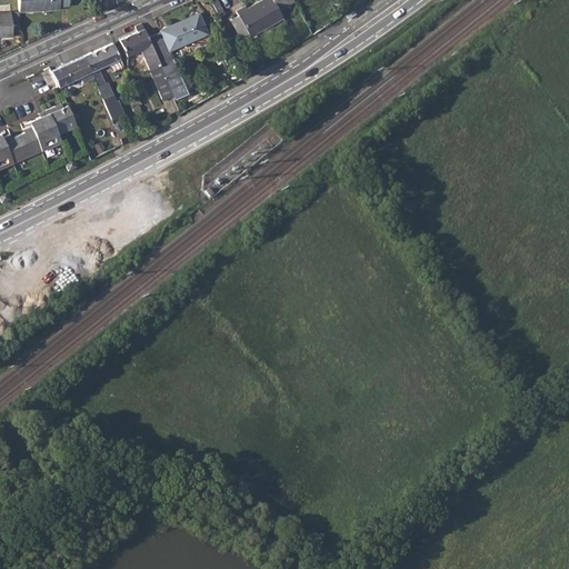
[(17,0),(18,11),(59,8),(58,6),(68,6),(68,0),(17,0)]
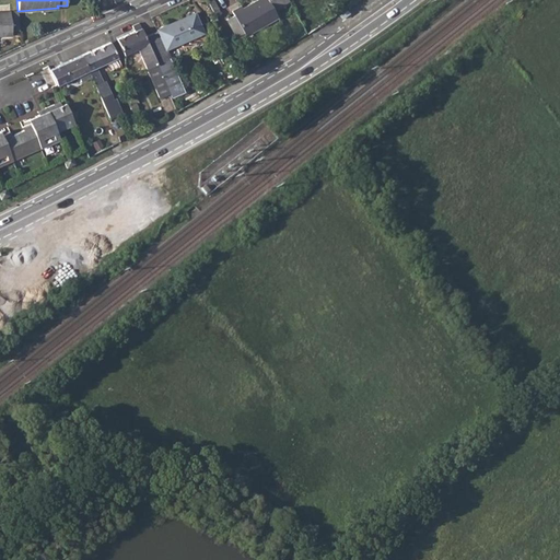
[(213,0),(212,0),(209,2),(216,15),(221,12),(213,0)]
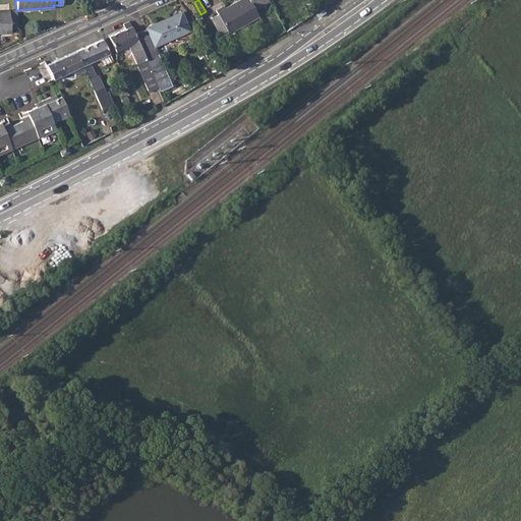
[(218,13),(212,17),(221,34),(227,30),(229,33),(258,16),(249,0),(238,0),(226,7),(225,5),(216,9),(218,13)]
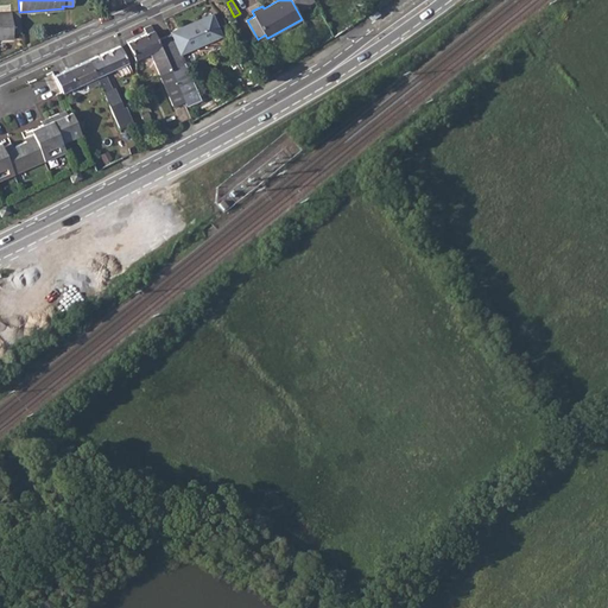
[(11,12),(0,12),(0,38),(12,37),(11,12)]
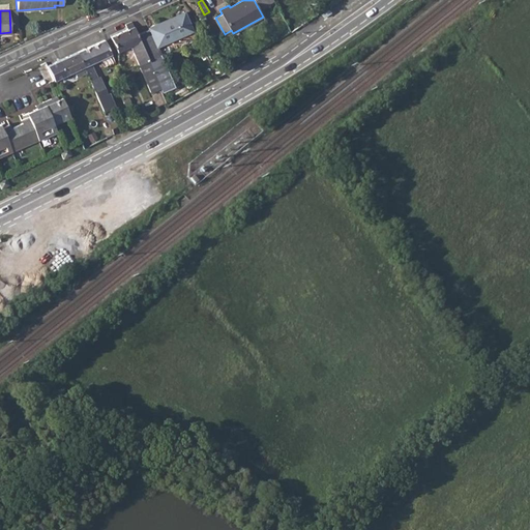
[(184,11),(149,27),(157,47),(190,32),(186,22),(188,21),(184,11)]
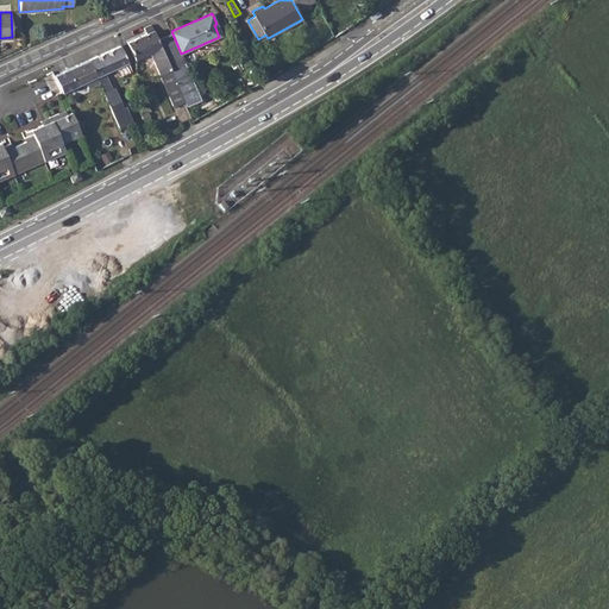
[(151,25),(145,27),(148,33),(129,42),(136,60),(151,52),(154,61),(173,106),(184,101),(171,70),(159,43),(151,25)]
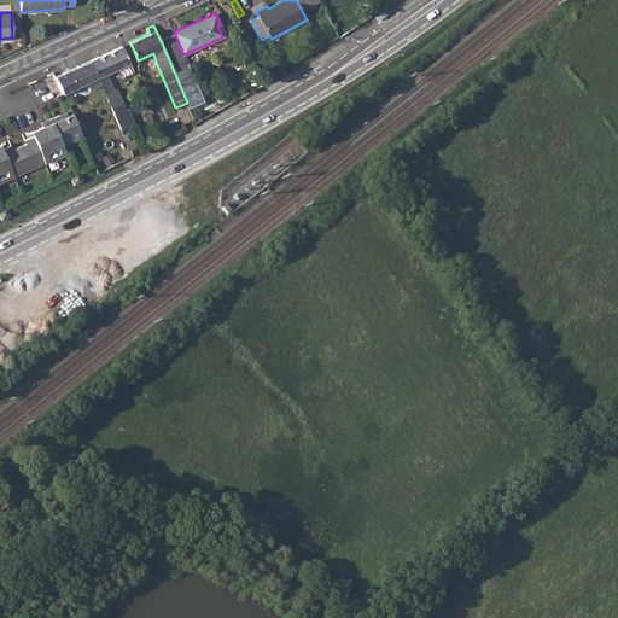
[(122,46),(91,60),(101,86),(105,94),(121,132),(135,126),(128,108),(126,109),(116,88),(114,91),(106,74),(130,64),(122,46)]
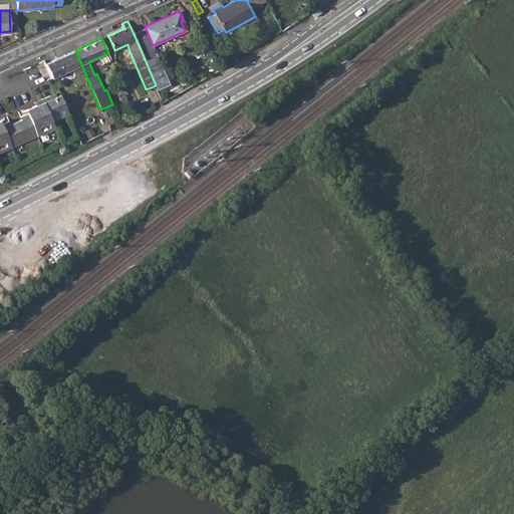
[(75,50),(46,63),(47,65),(52,77),(53,78),(68,71),(72,69),(75,75),(84,71),(75,50)]
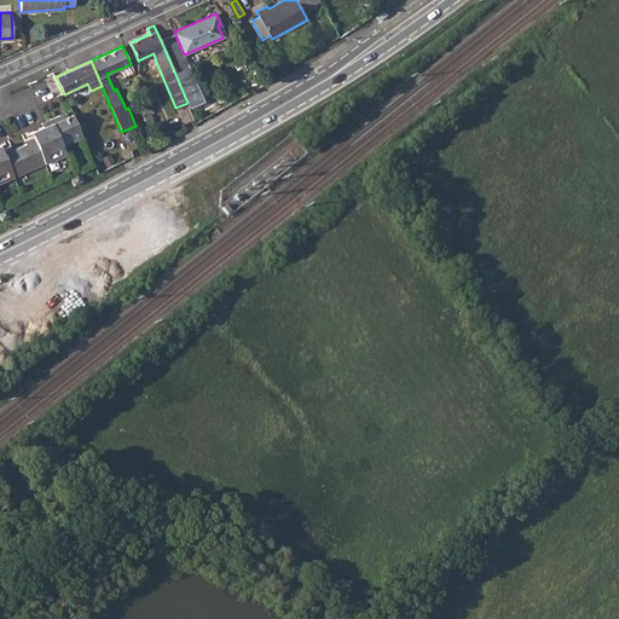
[(187,65),(174,71),(187,103),(190,109),(203,103),(187,65)]
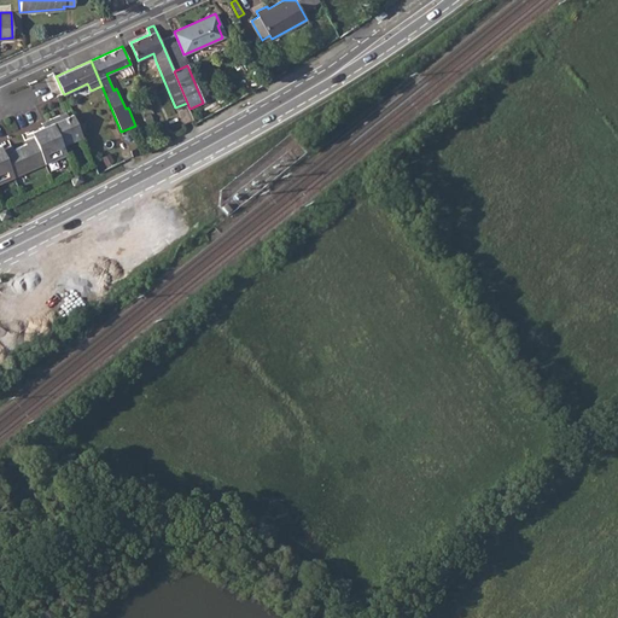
[(53,73),(47,75),(57,97),(64,94),(63,93),(57,79),(56,76),(53,73)]
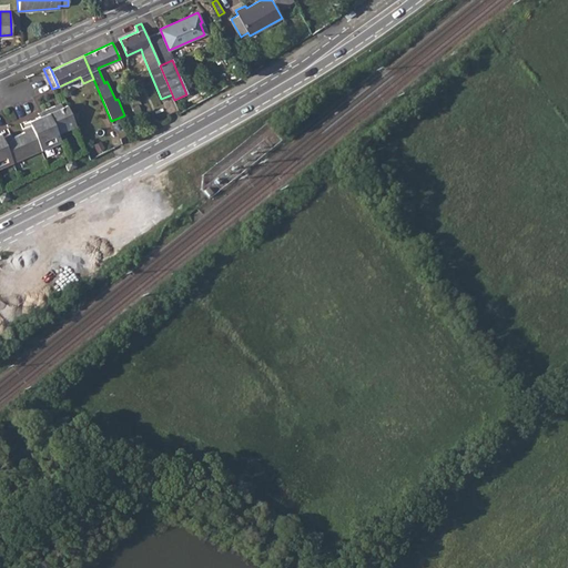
[(0,168),(61,142),(57,133),(75,125),(67,104),(62,107),(57,109),(56,105),(46,110),(47,113),(40,117),(20,124),(21,129),(26,128),(27,131),(23,132),(11,138),(9,139),(7,135),(10,134),(8,130),(0,133),(0,168)]
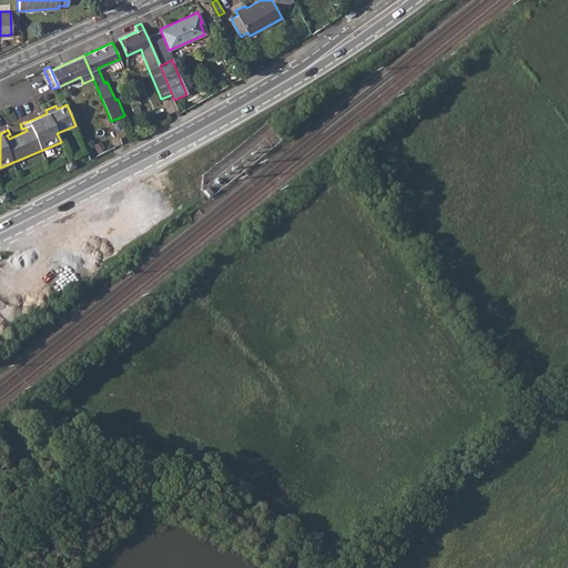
[(64,161),(68,170),(77,166),(72,158),(64,161)]
